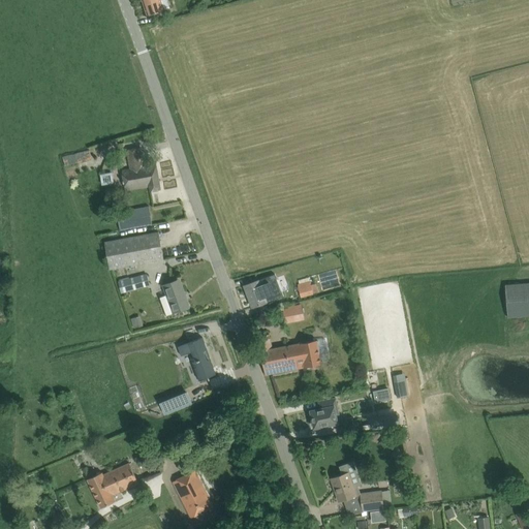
[(142,0),(148,16),(164,10),(160,0),(142,0)]
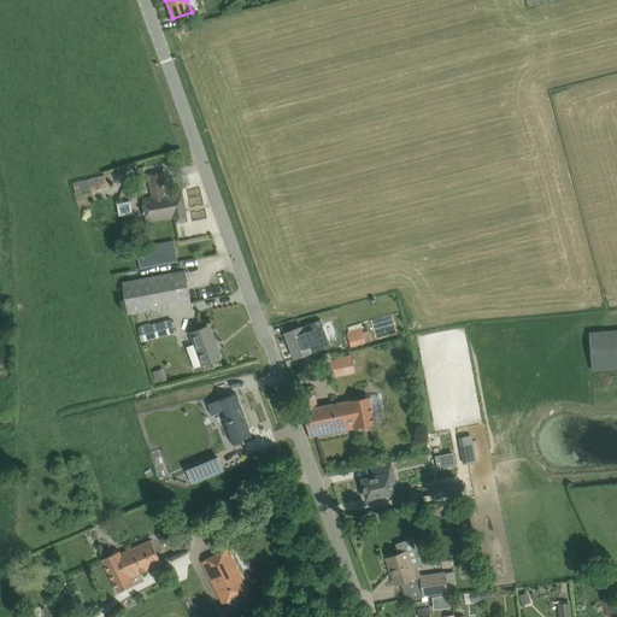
[(144,199),(148,222),(175,217),(176,224),(188,222),(182,191),(165,194),(162,172),(148,175),(153,198),(144,199)]
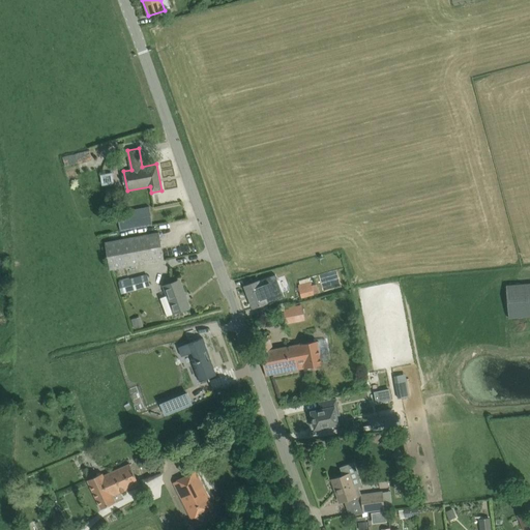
[(62,156),(64,166),(91,159),(89,150),(62,156)]
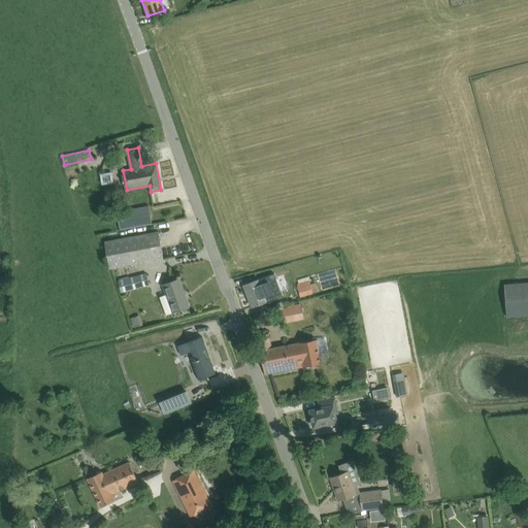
[(102,184),(113,183),(112,171),(101,173),(102,184)]
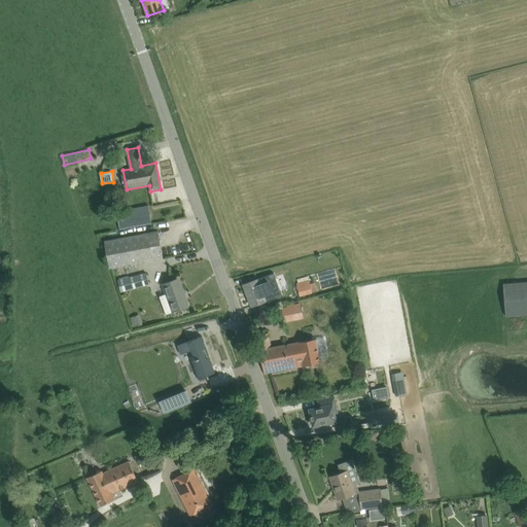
[(121,230),(151,223),(148,206),(117,211),(121,230)]
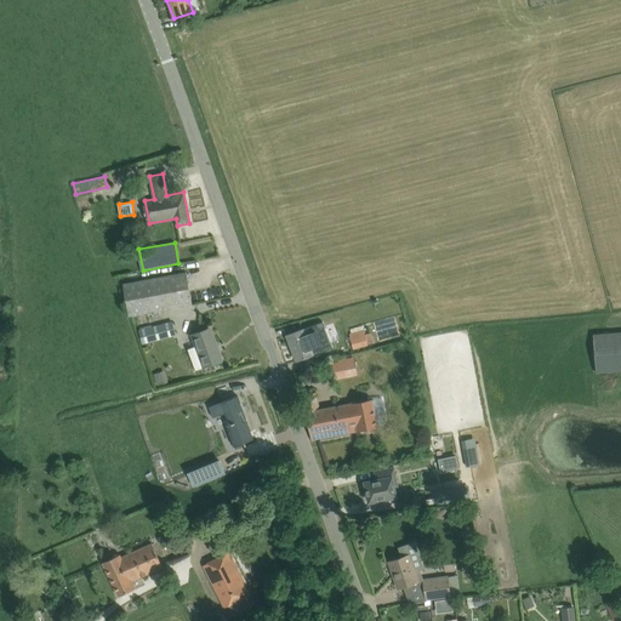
[(187,273),(124,284),(129,317),(193,305),(187,273)]
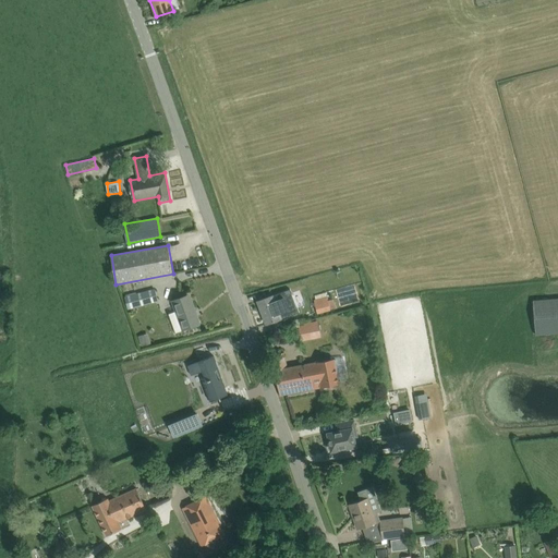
[(124,298),(126,308),(158,300),(155,290),(124,298)]
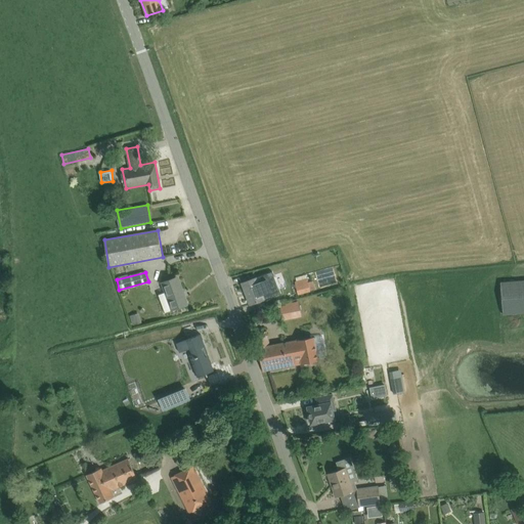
[(242,284),(250,305),(268,298),(265,292),(262,293),(261,289),(264,288),(280,284),(278,273),(257,278),(252,279),(242,284)]
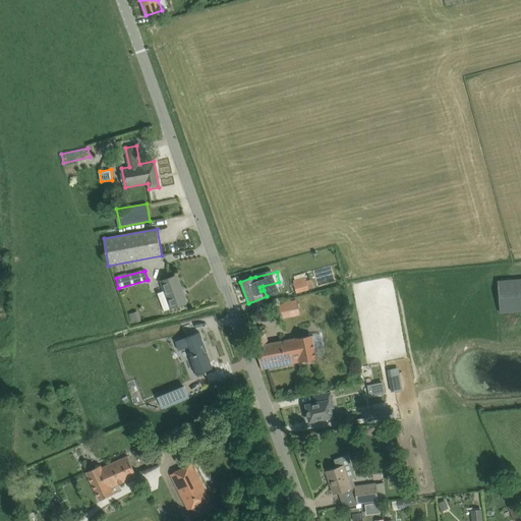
[(165,291),(158,294),(164,310),(171,308),(179,305),(186,302),(177,276),(167,279),(161,281),(165,291)]
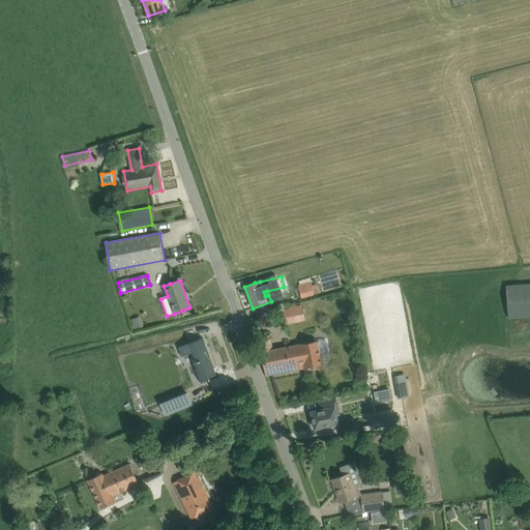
[(311,282),(298,285),(301,296),(314,293),(318,292),(317,288),(316,283),(312,285),(311,282)]
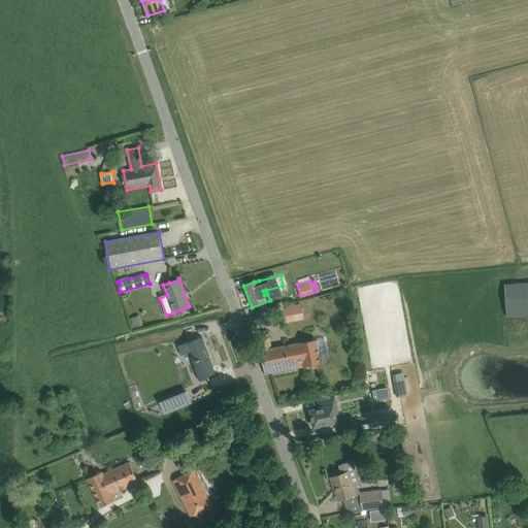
[(527,282),(505,284),(507,317),(527,315),(527,282)]
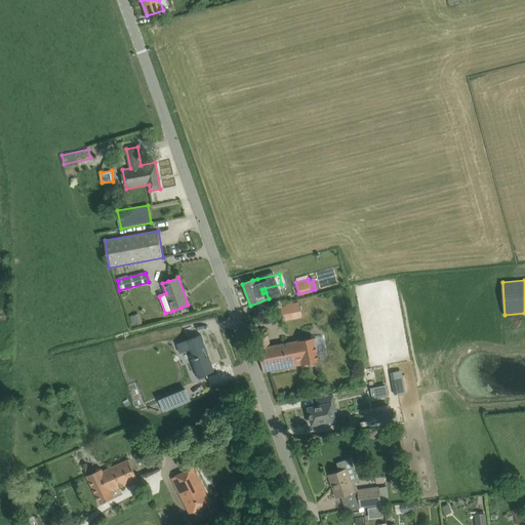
[(299,301),(293,303),(296,319),(303,318),(299,301)]
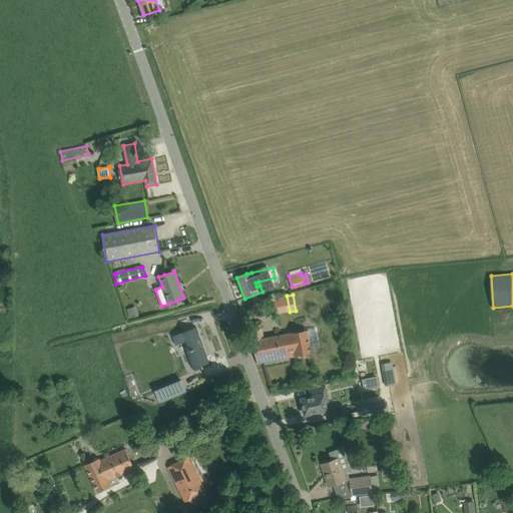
[(136,307),(128,308),(129,318),(138,316),(136,307)]
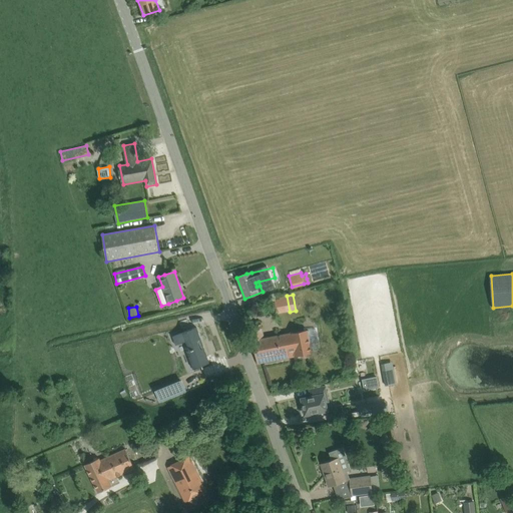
[(250,327),(258,364),(312,353),(308,331),(265,339),(262,324),(250,327)]
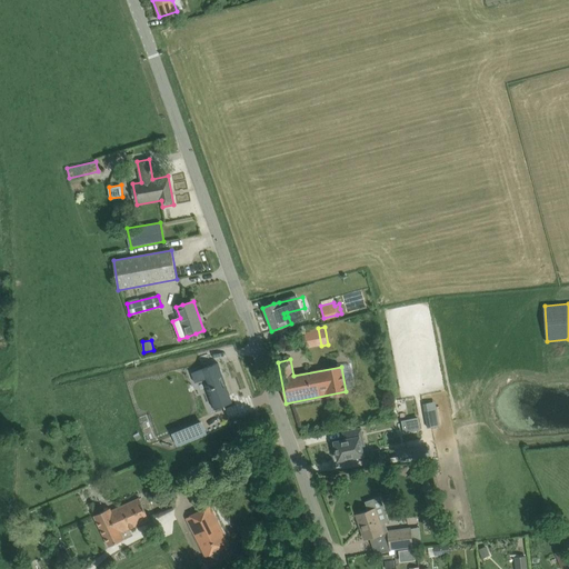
[(191,372),(191,375),(197,372),(200,371),(203,380),(206,379),(208,383),(209,388),(208,388),(207,389),(215,410),(220,408),(233,402),(222,375),(221,375),(220,370),(218,362),(191,372)]
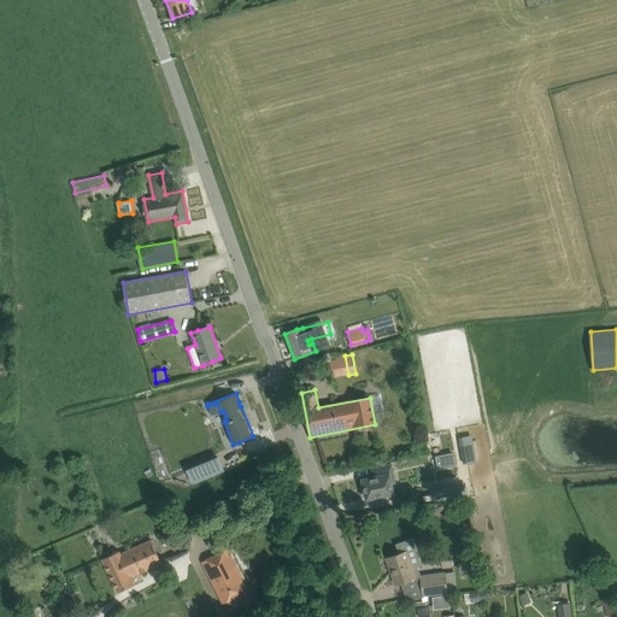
[(456,465),(453,452),(435,456),(439,469),(456,465)]
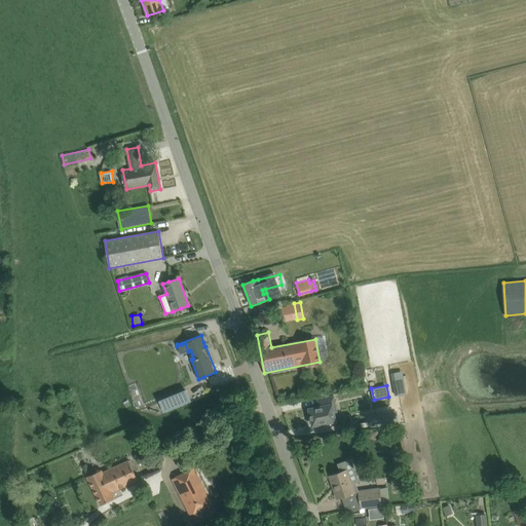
[(406,385),(393,387),(395,395),(407,392),(406,385)]
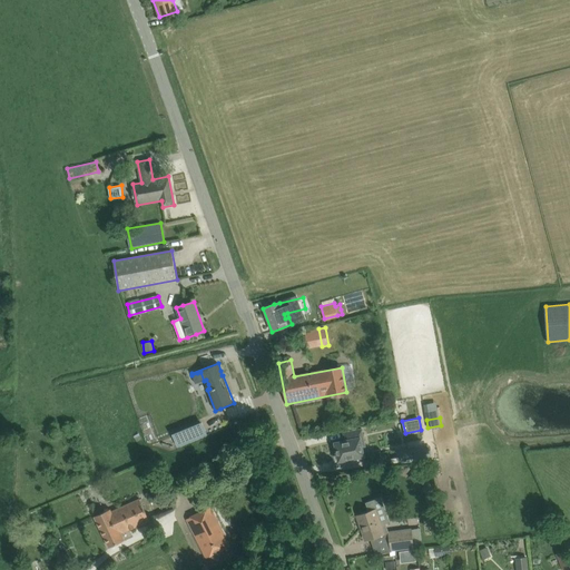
[(200,423),(174,434),(179,446),(206,435),(200,423)]
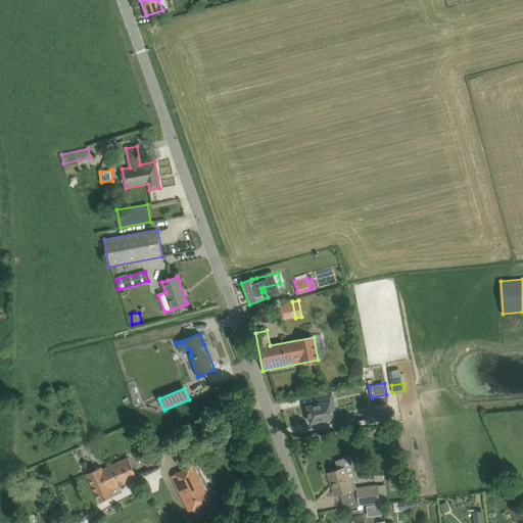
[(317,405),(307,407),(312,423),(318,422),(318,423),(326,421),(326,420),(333,418),(332,410),(335,410),(332,393),(316,397),(317,405)]
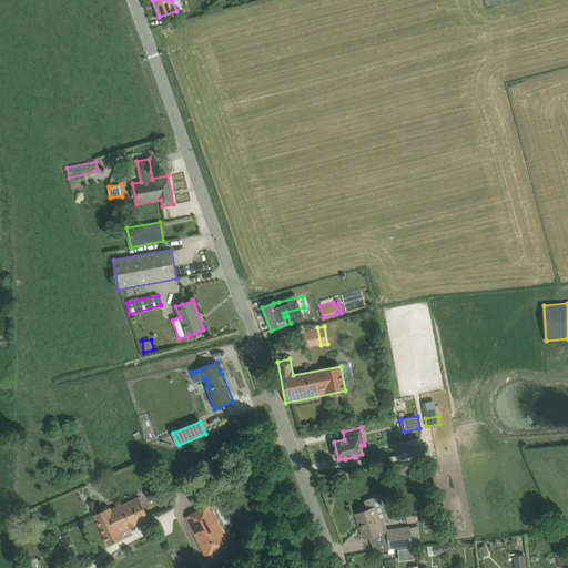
[(416,465),(407,476),(415,482),(424,470),(416,465)]
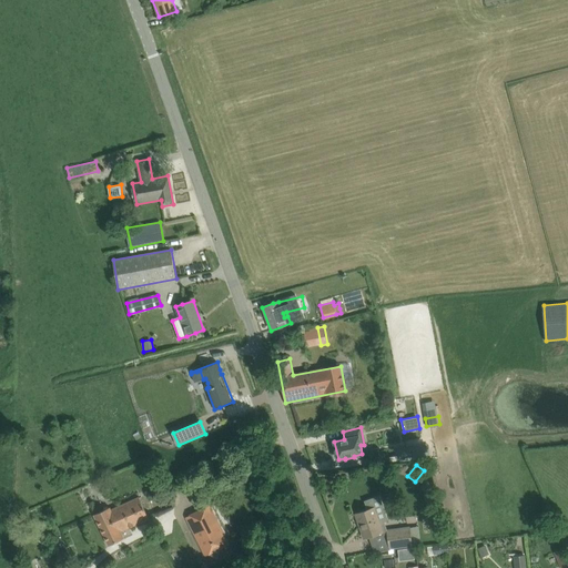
[(356,514),(359,526),(362,525),(366,538),(383,531),(381,524),(388,520),(379,495),(364,500),(367,510),(356,514)]
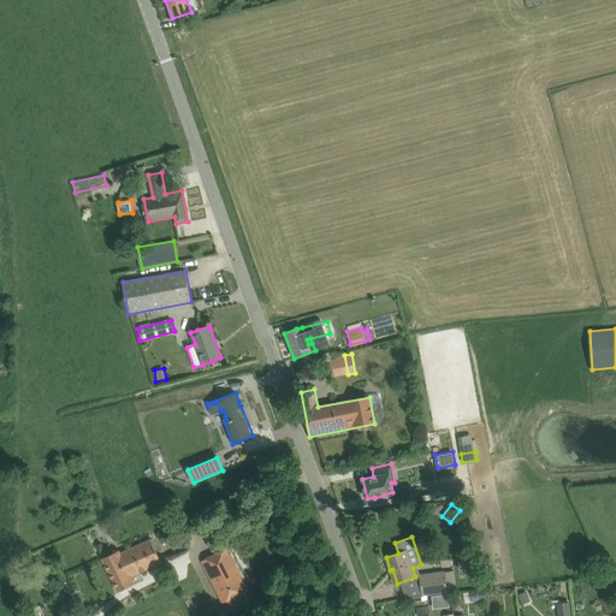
[(102,558),(118,592),(135,584),(131,576),(161,563),(150,539),(120,552),(119,550),(102,558)]
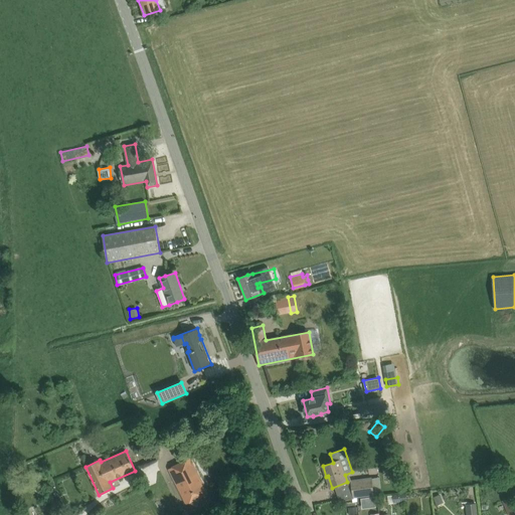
[(169,469),(186,504),(207,493),(190,459),(169,469)]
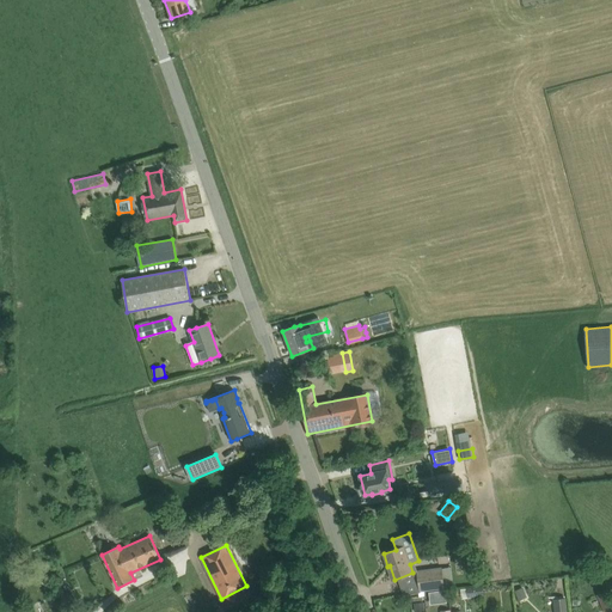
[(421,591),(424,591),(445,588),(442,568),(417,570),(418,591),(421,591)]
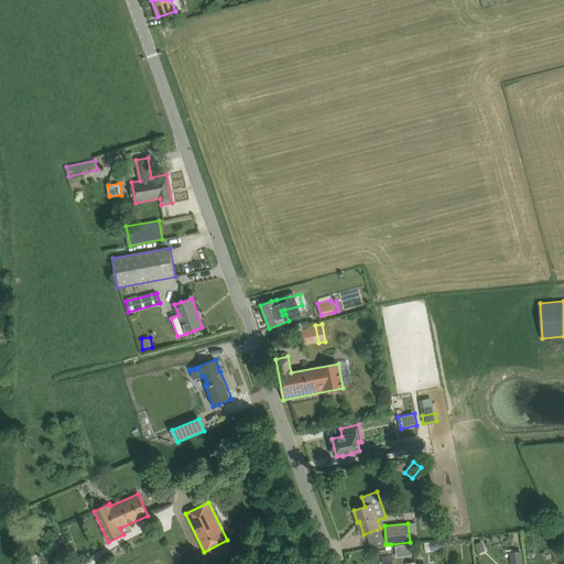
[(445,540),(430,542),(431,550),(446,548),(445,540)]
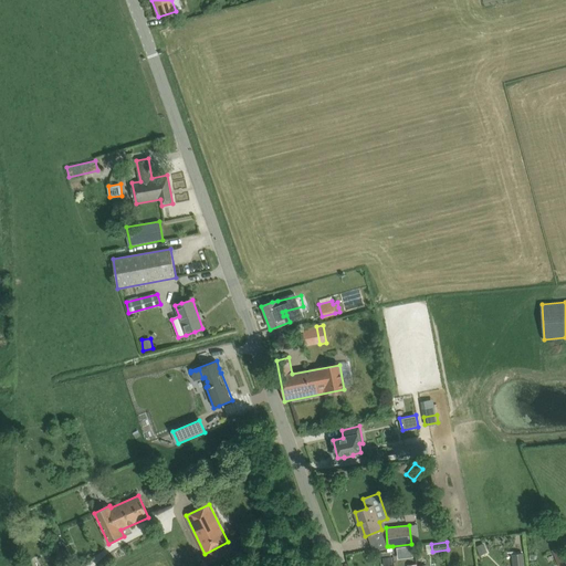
[(477,546),(480,556),(489,553),(484,543),(477,546)]
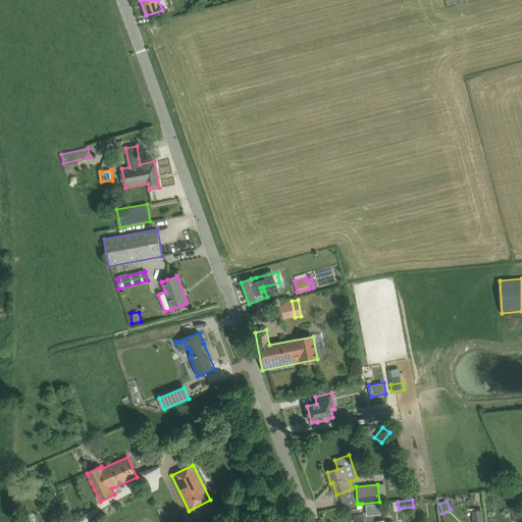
[(379,504),(368,505),(369,515),(380,514),(379,504)]
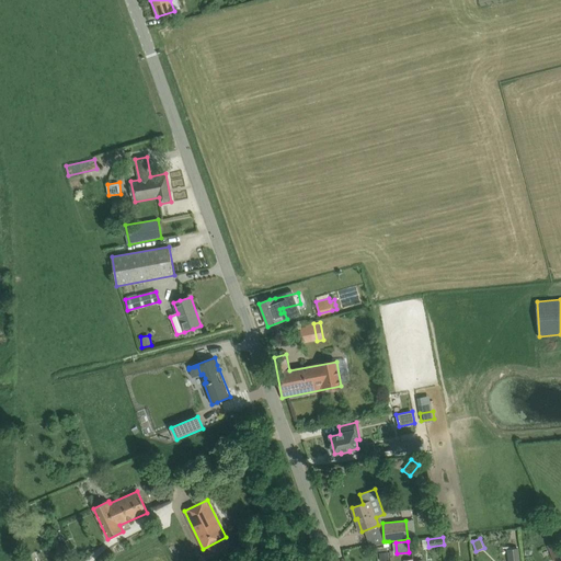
[(548,546),(554,560),(559,560),(560,560),(560,551),(556,541),(548,546)]
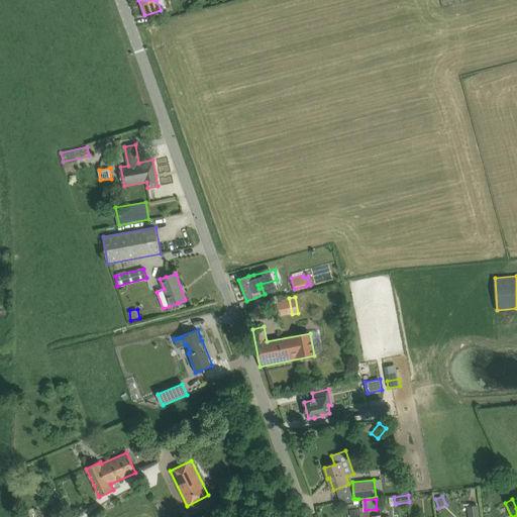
[(241,503),(236,506),(239,511),(244,512),(245,504),(241,503)]
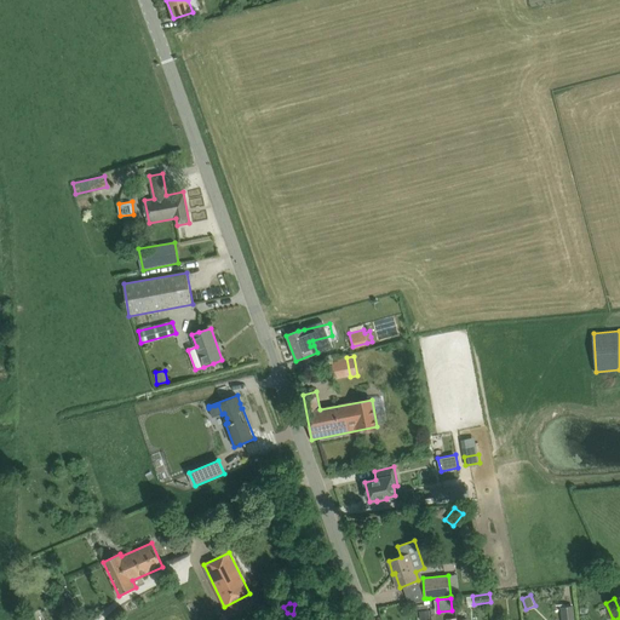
[(561,607),(562,619),(575,619),(574,606),(561,607)]
